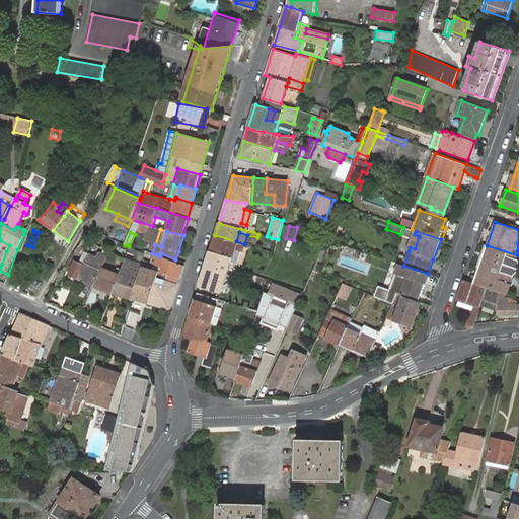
[(419,236),(415,234),(410,247),(415,248),(419,236)]
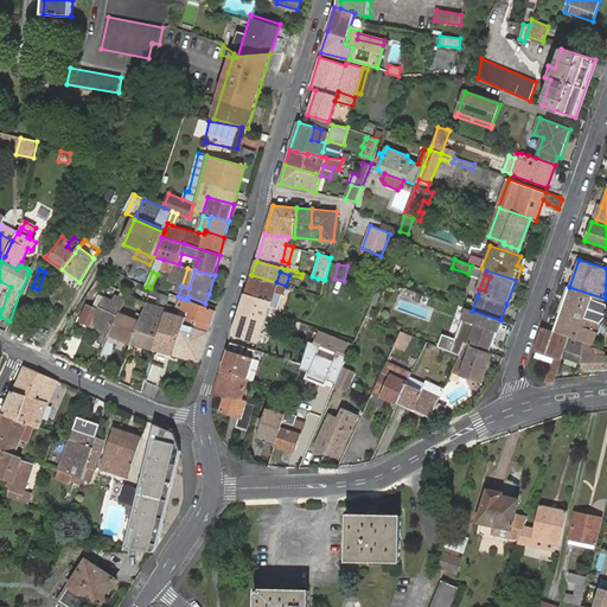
[(251,275),(246,293),(272,301),(274,292),(282,294),(283,294),(286,286),(276,282),(251,275)]
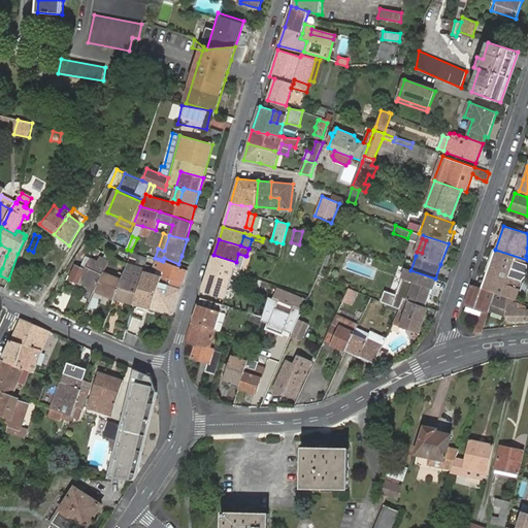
[(505,297),(515,299),(517,300),(520,289),(518,289),(521,281),(522,281),(527,274),(527,270),(527,265),(525,264),(527,260),(495,250),(486,276),(482,288),(495,293),(505,297)]
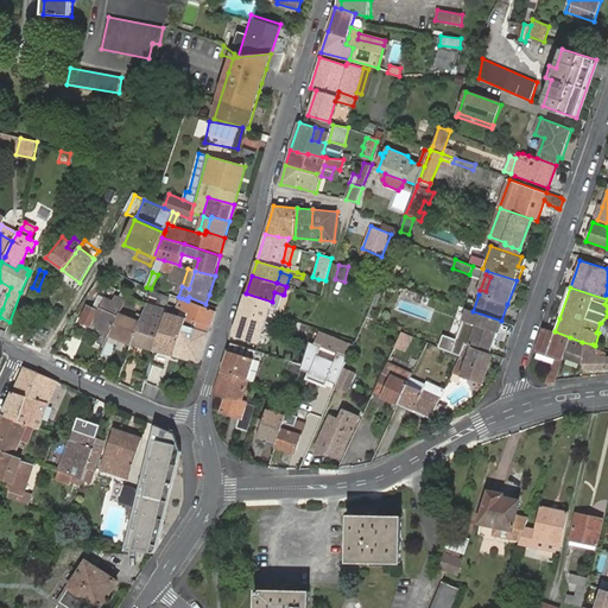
[(283,295),(274,292),(272,302),(277,304),(279,304),(283,295)]
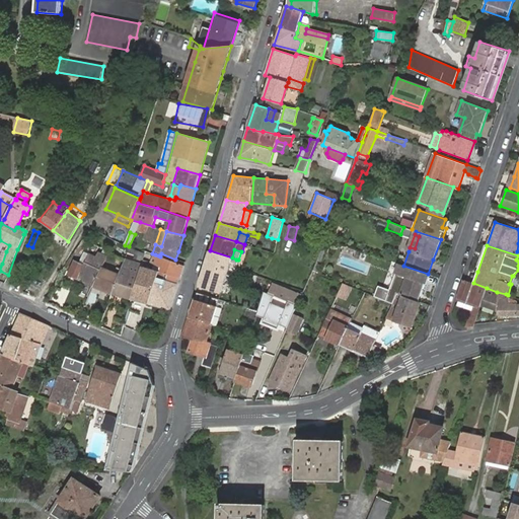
[(78,278),(93,286),(100,269),(101,270),(101,269),(104,263),(108,255),(110,251),(106,250),(104,256),(98,253),(96,256),(89,253),(84,266),(80,264),(75,261),(69,274),(78,278)]
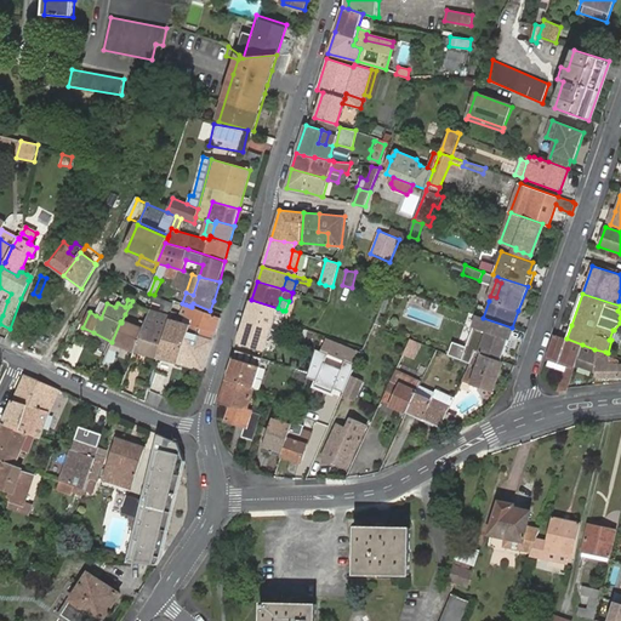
[(251,300),(239,342),(265,349),(274,320),(278,308),(251,300)]
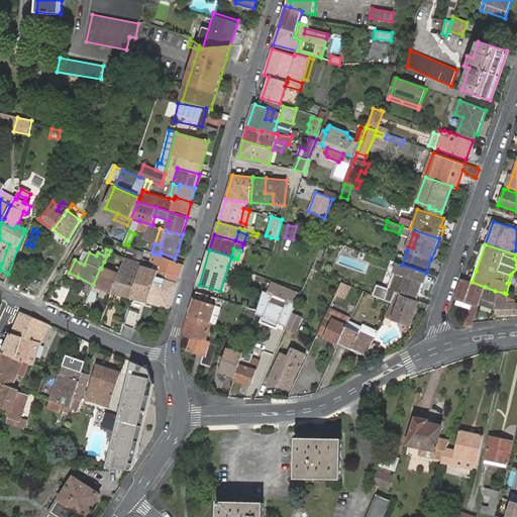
[(185,262),(187,253),(178,250),(175,259),(185,262)]
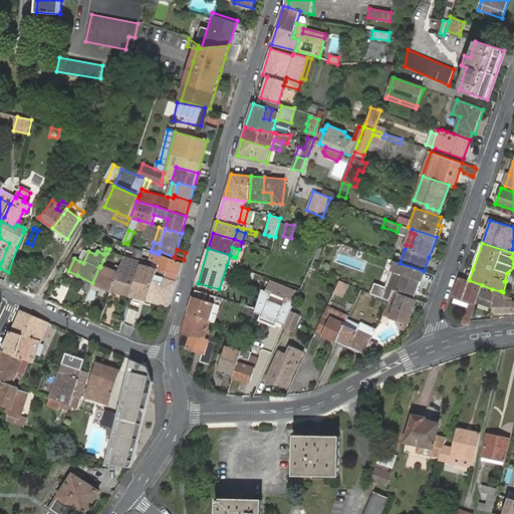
[(183,263),(159,254),(157,253),(154,252),(153,256),(155,257),(154,262),(155,263),(161,265),(160,269),(158,268),(156,275),(177,281),(183,263)]
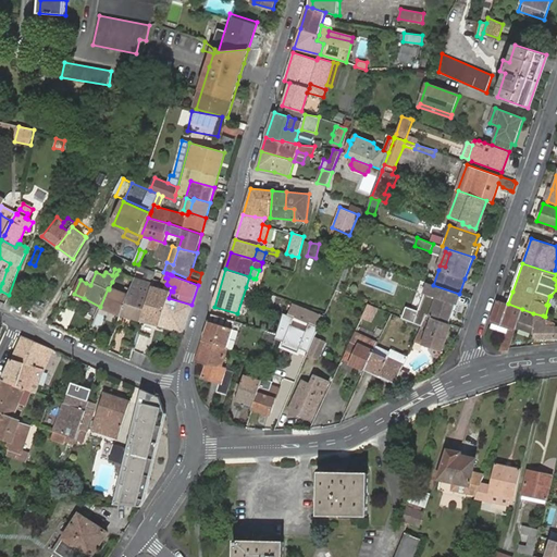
[(153,283),(136,277),(135,279),(134,282),(131,289),(128,297),(121,314),(143,321),(152,285),(153,283)]
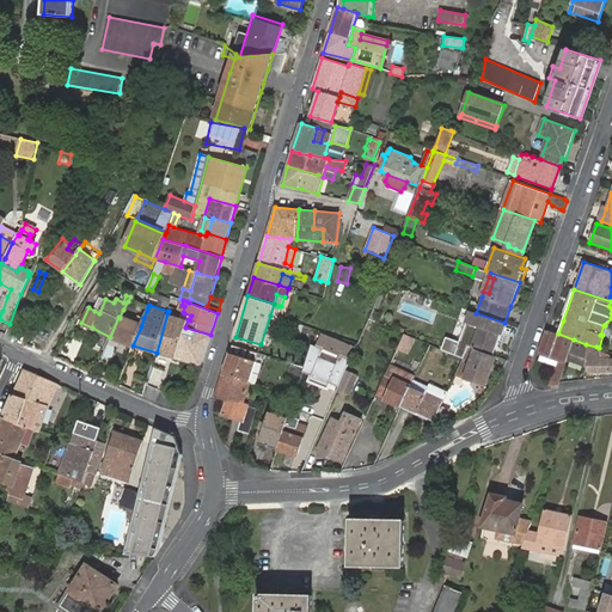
[(110,337),(133,346),(141,326),(144,318),(123,310),(120,317),(120,318),(118,317),(110,337)]
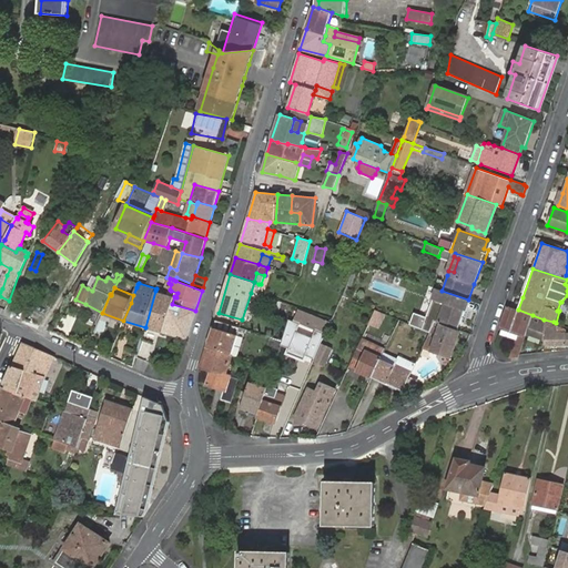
[(423,328),(430,332),(435,322),(439,323),(442,324),(459,330),(469,301),(468,300),(442,291),(433,287),(429,297),(433,298),(423,328)]
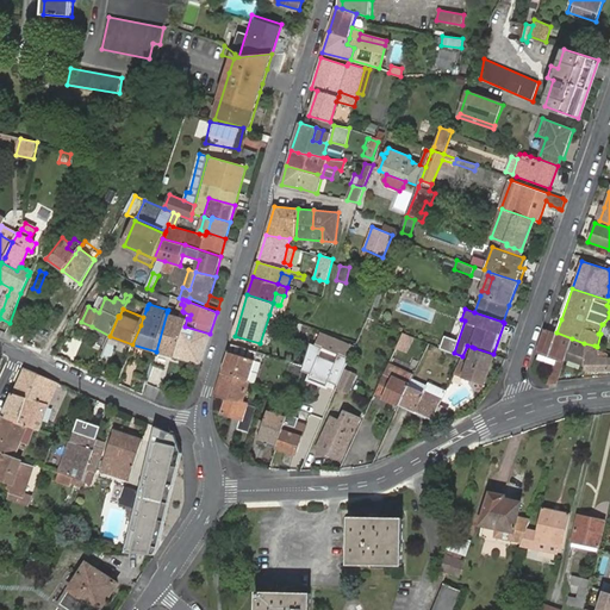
[(200,365),(210,334),(185,327),(187,318),(181,317),(173,315),(167,312),(156,352),(153,363),(157,365),(161,353),(174,356),(200,365)]
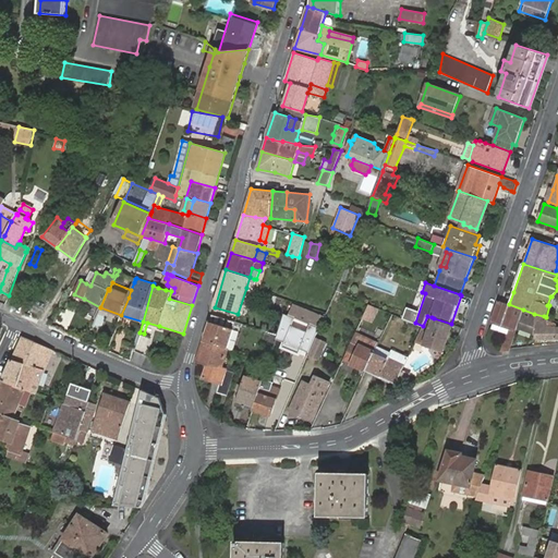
[(510,351),(517,331),(517,328),(522,316),(523,310),(509,304),(501,302),(499,301),(492,323),(493,324),(509,329),(508,334),(502,352),(510,351)]
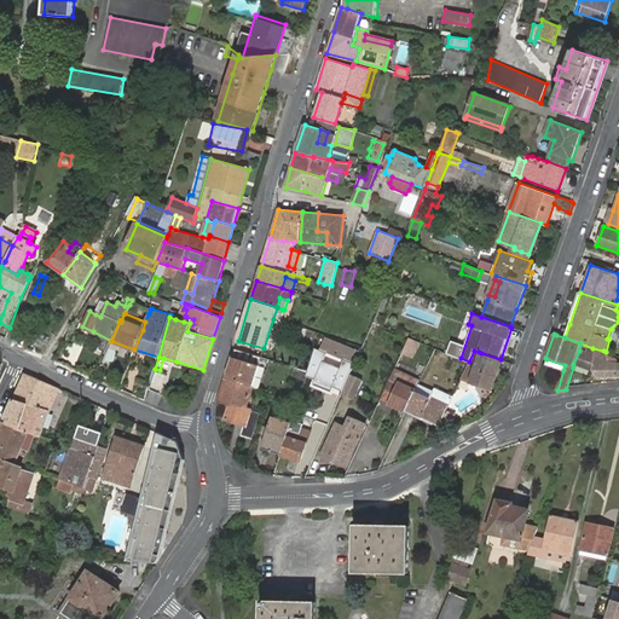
[(420,342),(410,337),(401,353),(412,358),(420,342)]
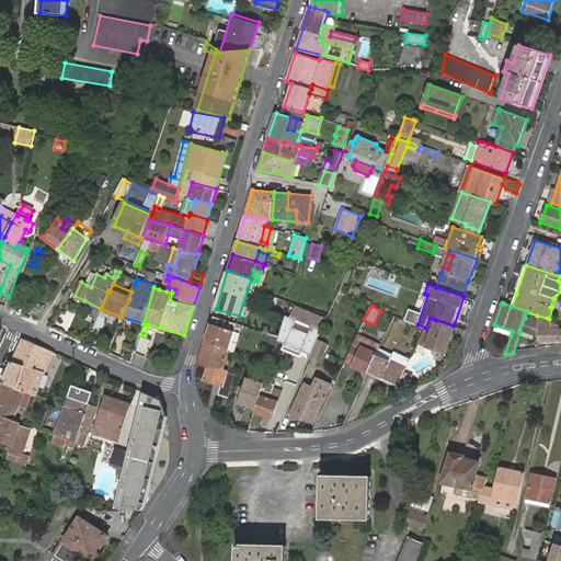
[(321,330),(325,320),(295,307),(290,317),(295,319),(308,324),(316,328),(321,330)]
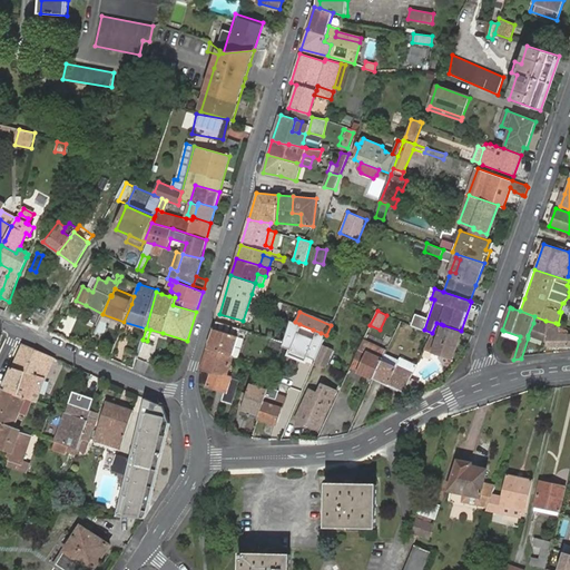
[(569,334),(569,335),(569,332),(560,328),(554,326),(556,323),(546,321),(534,316),(533,323),(541,325),(543,327),(547,327),(547,342),(547,346),(547,347),(569,346),(569,334)]
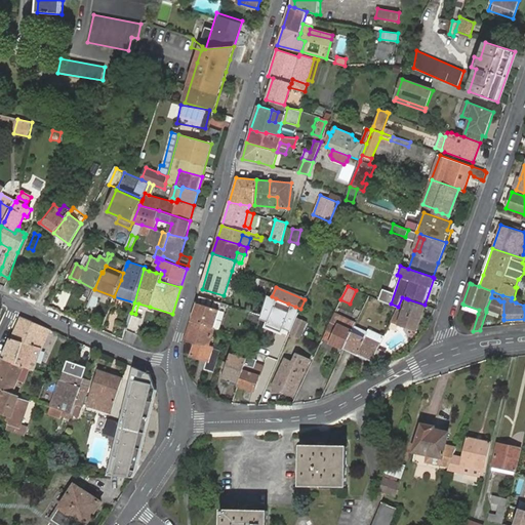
[(213,328),(214,328),(219,310),(221,303),(199,295),(197,303),(192,321),(213,328)]
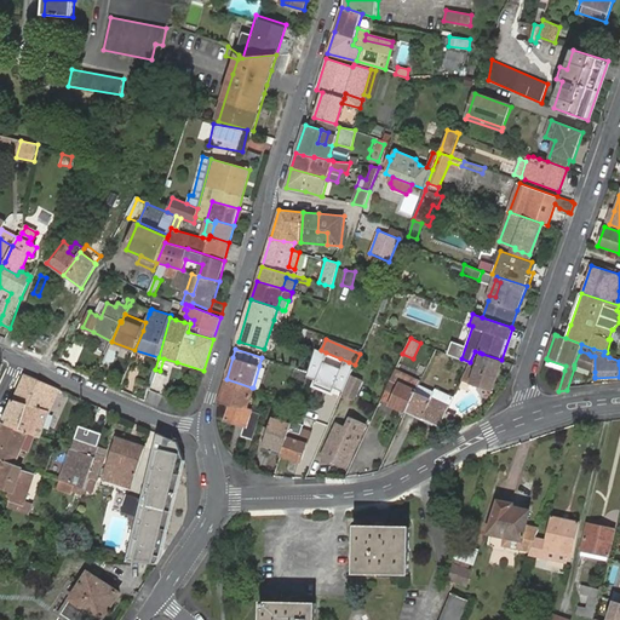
[(316,349),(309,372),(309,373),(317,375),(326,352),(321,350),(316,349)]
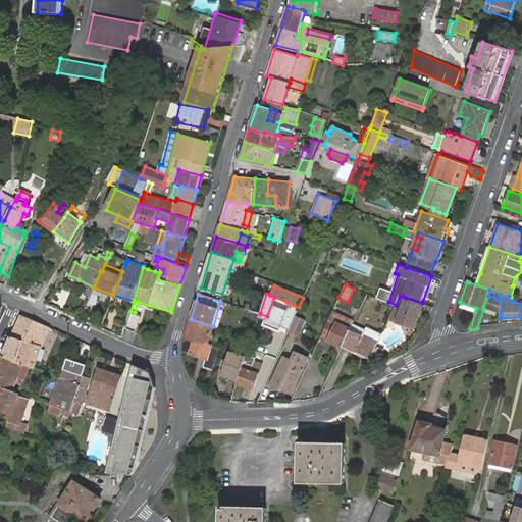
[(414,328),(423,304),(422,303),(406,298),(404,297),(400,296),(396,305),(388,319),(398,322),(414,328)]
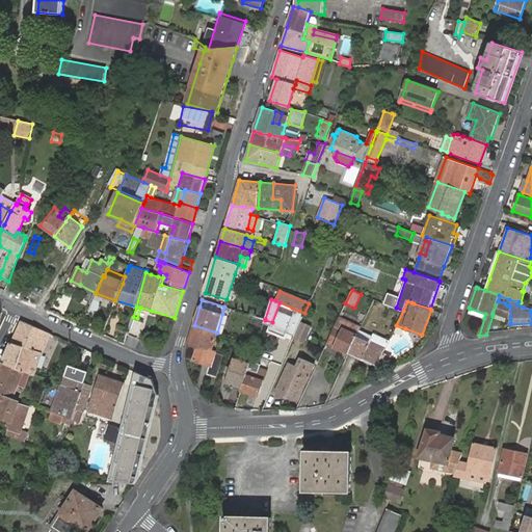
[(505,303),(498,301),(493,313),(510,319),(510,306),(507,306),(505,303)]
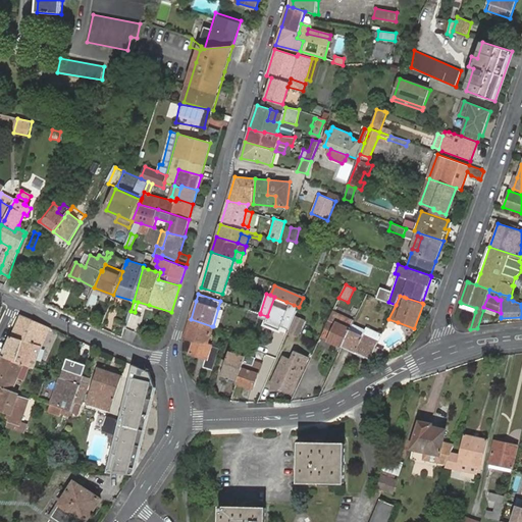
[(297,312),(299,307),(294,305),(286,302),(284,307),(297,312)]
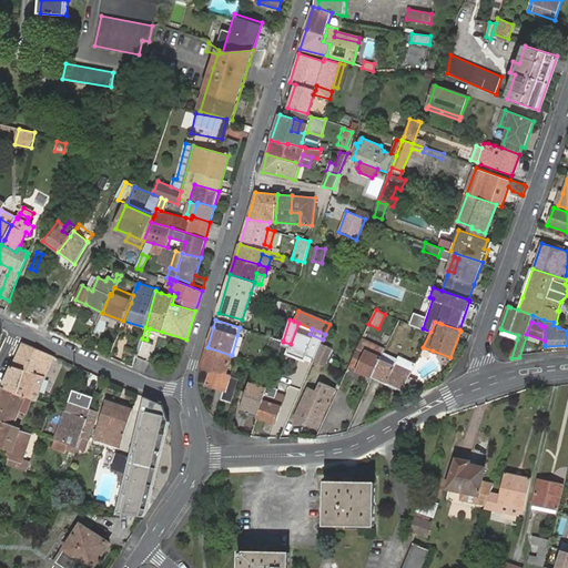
[(500,334),(517,340),(518,335),(501,330),(500,334)]
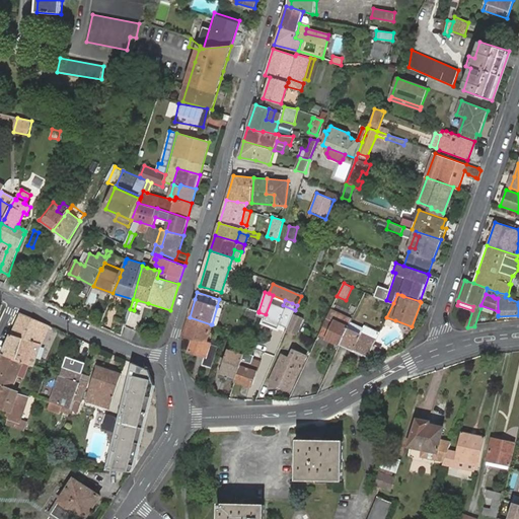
[(330,310),(327,318),(334,321),(338,312),(330,310)]
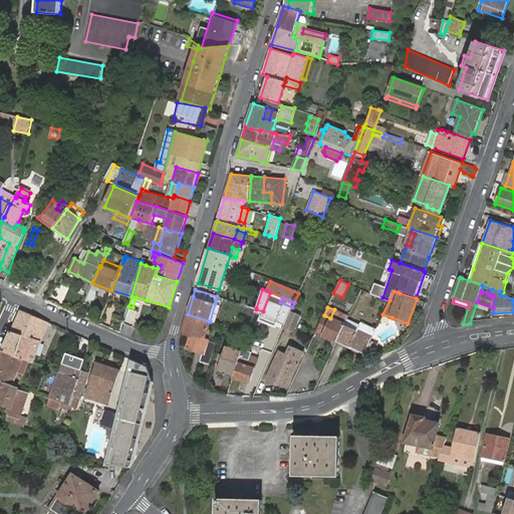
[(322,334),(336,341),(344,325),(345,324),(347,319),(347,318),(348,316),(334,309),(330,318),(324,315),(316,330),(323,333),(322,334)]
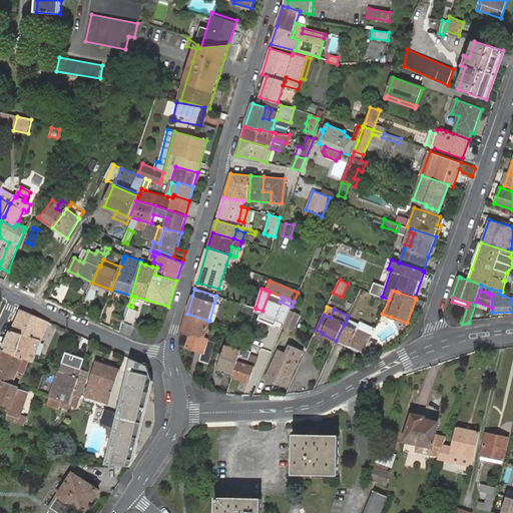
[(41,341),(49,322),(20,310),(11,331),(22,335),(41,341)]
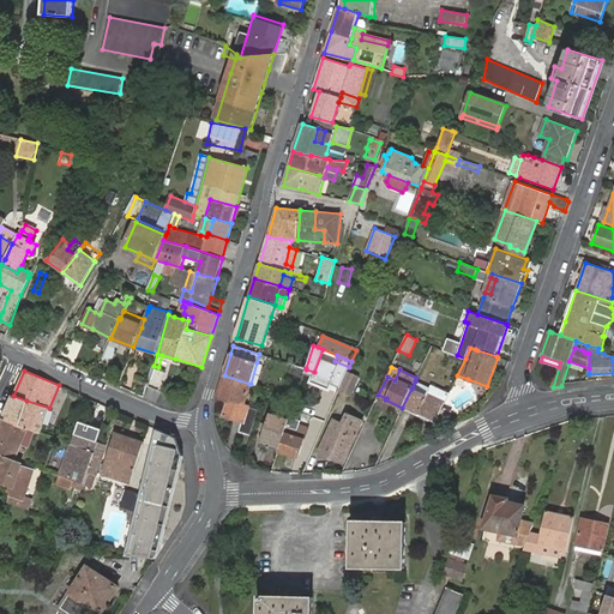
[(349,372),(341,390),(351,395),(359,377),(349,372)]
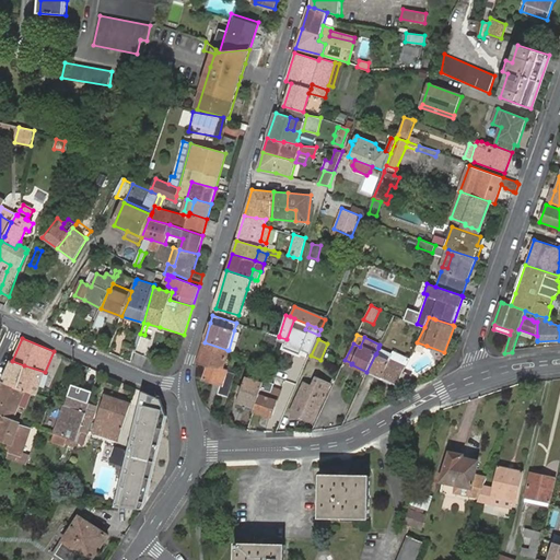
[(205,342),(198,363),(209,365),(205,380),(221,385),(219,394),(228,397),(234,375),(225,372),(226,371),(222,370),(228,350),(205,342)]
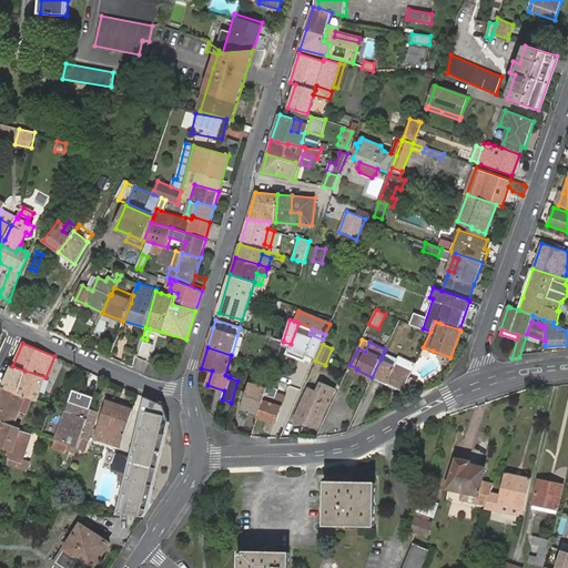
[(393,365),(394,364),(412,372),(415,364),(398,356),(397,358),(384,353),(382,358),(381,359),(393,365)]
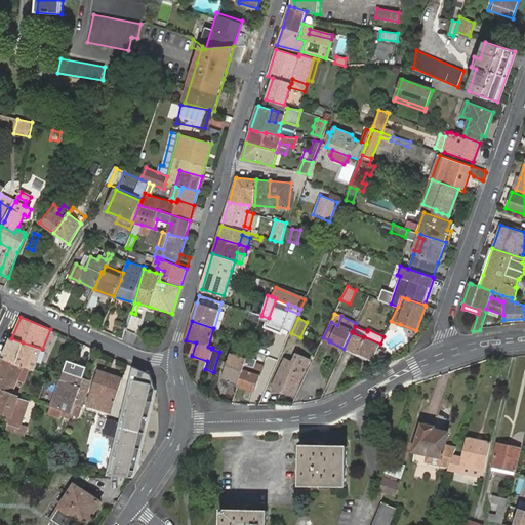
[(357,354),(372,361),(380,344),(364,336),(363,337),(352,332),(344,349),(357,355),(357,354)]
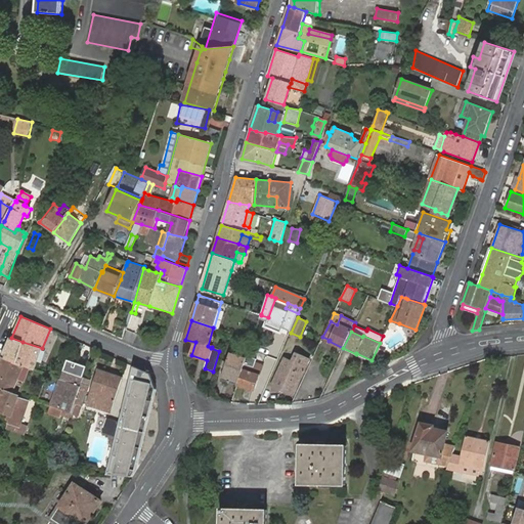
[(23,342),(11,338),(2,357),(16,363),(23,342)]
